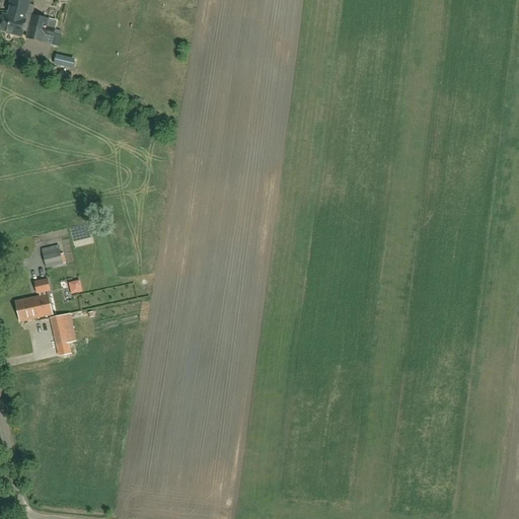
[(11,0),(8,16),(3,15),(0,27),(0,29),(13,32),(13,34),(22,36),(24,28),(29,30),(27,39),(52,44),(57,21),(50,19),(32,15),(32,17),(26,15),(29,1),(24,0),(11,0)]
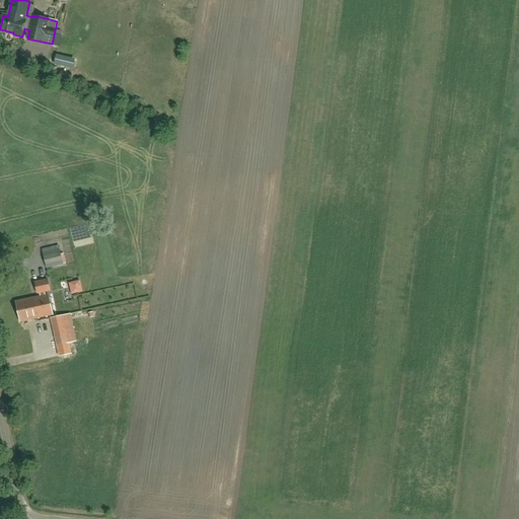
[(58,57),(56,64),(66,67),(68,60),(58,57)]
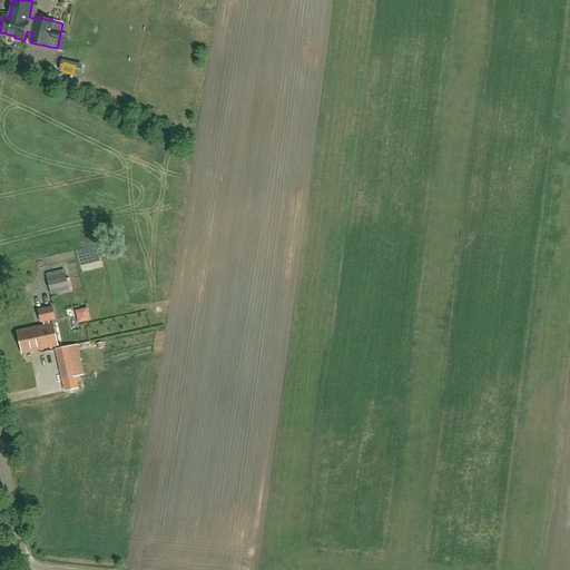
[(52,295),(69,291),(65,271),(47,275),(52,295)]
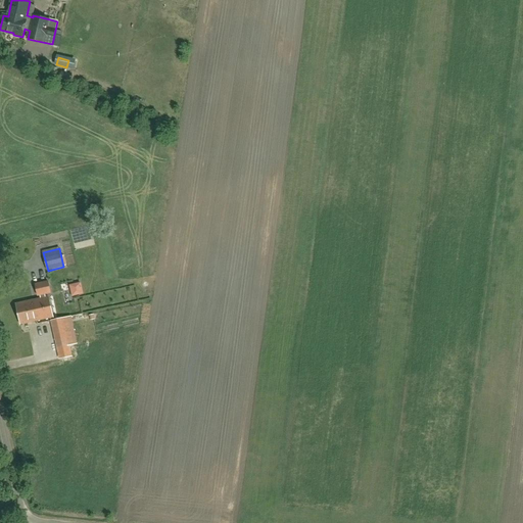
[(20,325),(37,321),(53,318),(49,297),(46,297),(46,294),(51,293),(49,282),(36,284),(38,296),(40,296),(41,298),(16,304),(20,325)]
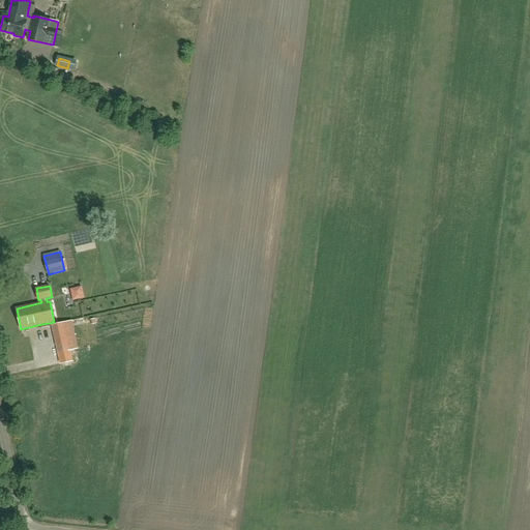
[(76,300),(87,297),(84,287),(72,290),(76,300)]
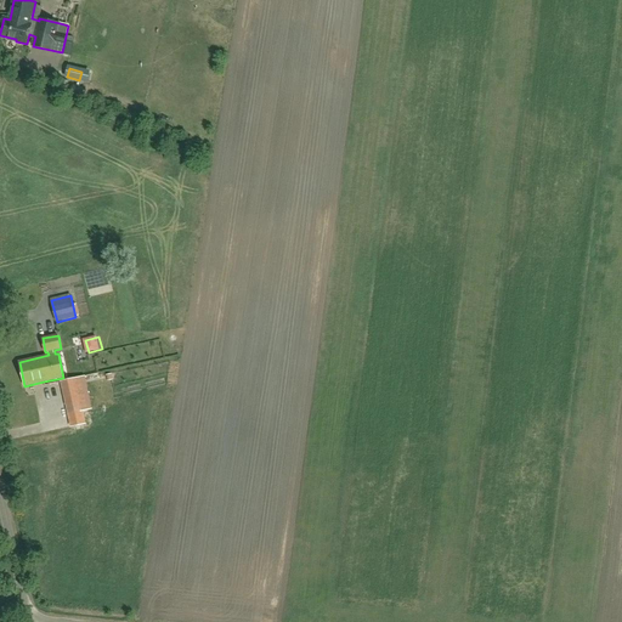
[(83,411),(77,385),(75,378),(62,380),(69,414),(83,411)]
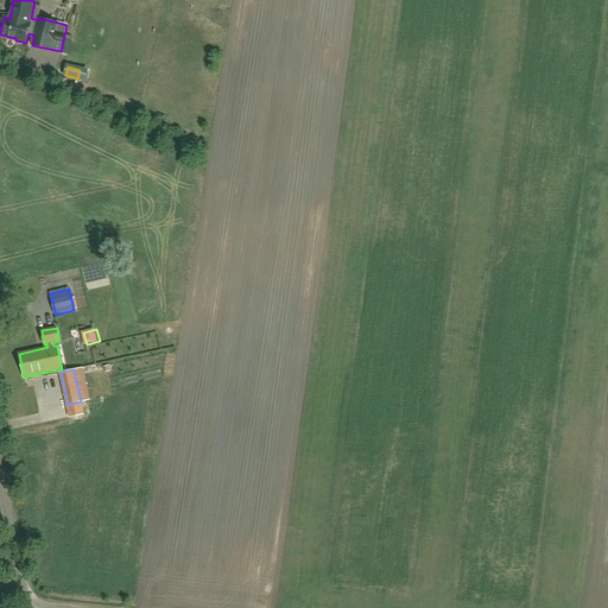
All buildings are outlined.
